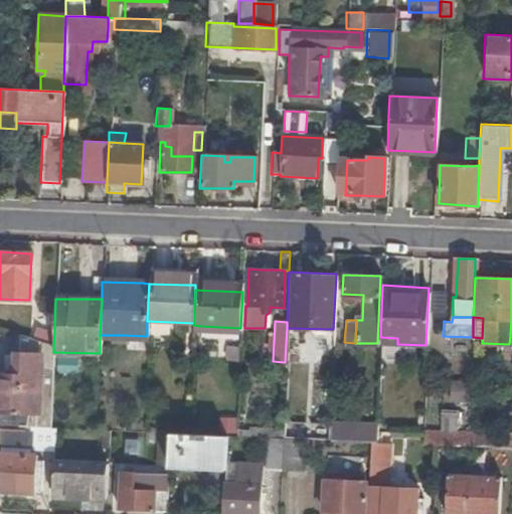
[(193,342),(240,343),(240,328),(201,326),(193,325),(193,342)]
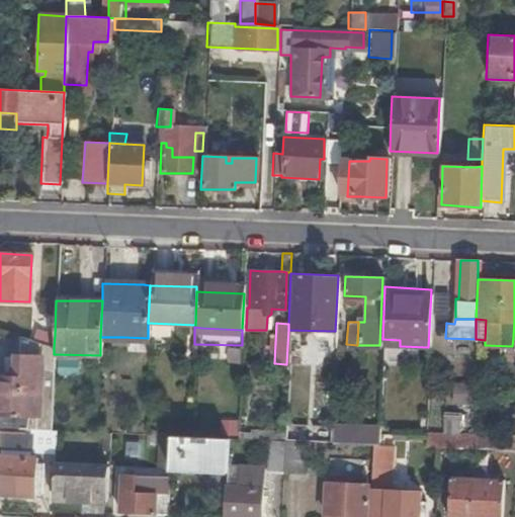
[(54,347),(55,335),(34,330),(31,340),(54,347)]
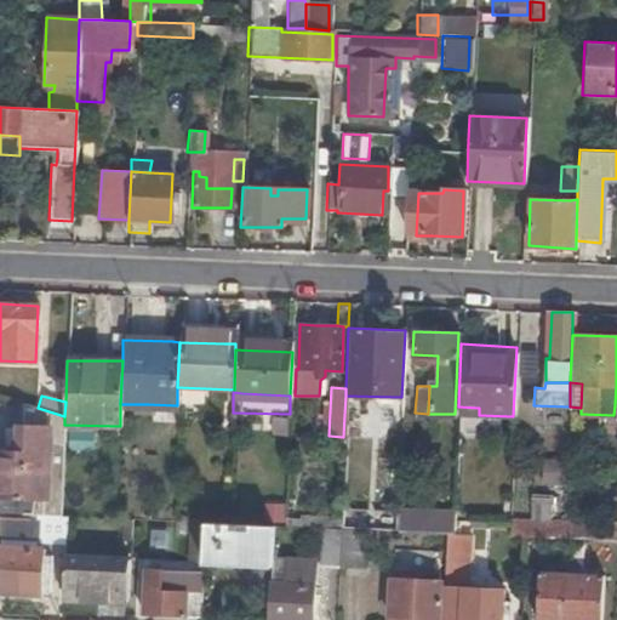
[(38,408),(23,404),(23,427),(4,426),(3,454),(0,454),(0,494),(26,496),(22,515),(60,516),(61,516),(64,425),(64,416),(38,408)]
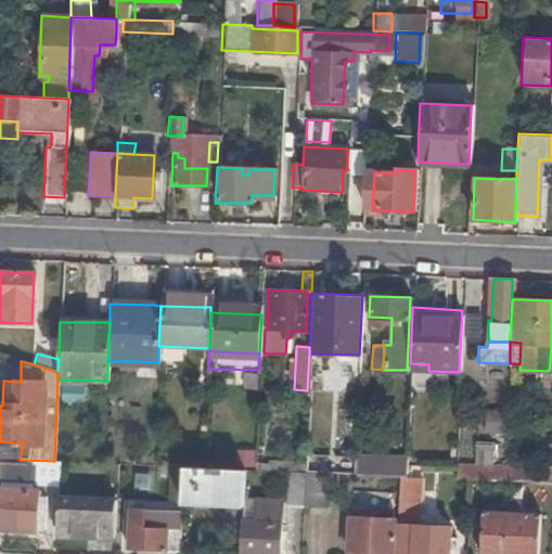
[(322,372),(308,371),(307,390),(321,390),(322,372)]
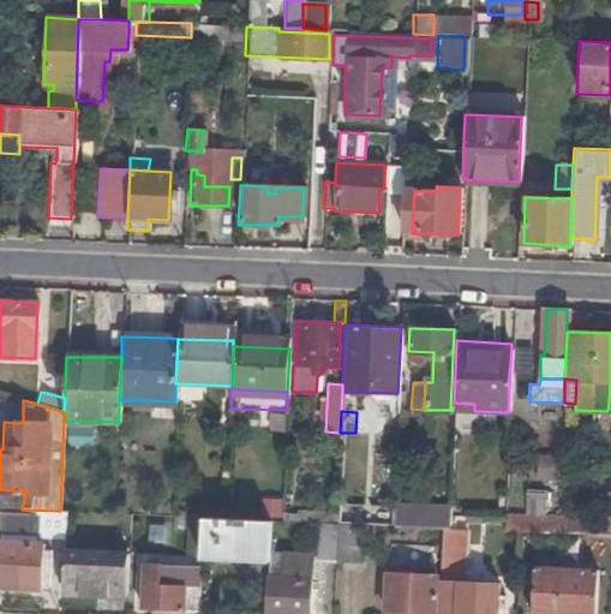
[(503,530),(517,531),(559,532),(559,516),(544,514),(544,493),(523,493),(522,514),(504,513),(504,517),(503,530)]
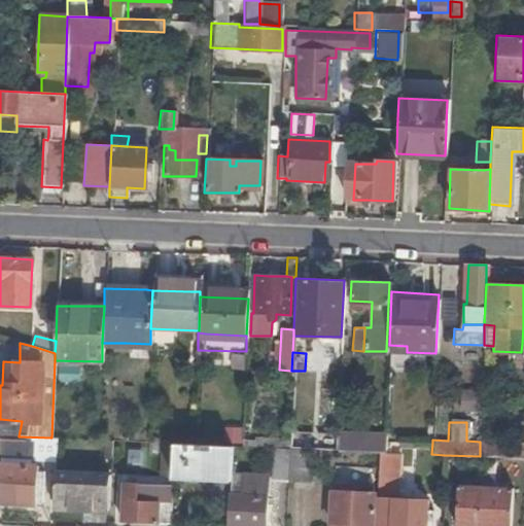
[(354,447),(385,449),(386,431),(355,430),(354,447)]
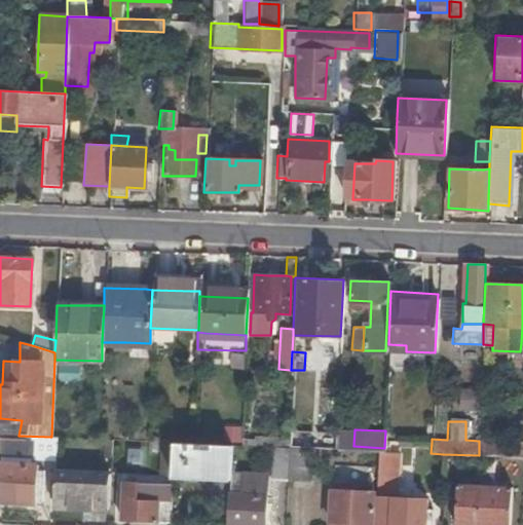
[(273,447),(288,448),(288,436),(253,434),(253,437),(241,437),(240,445),(273,447)]
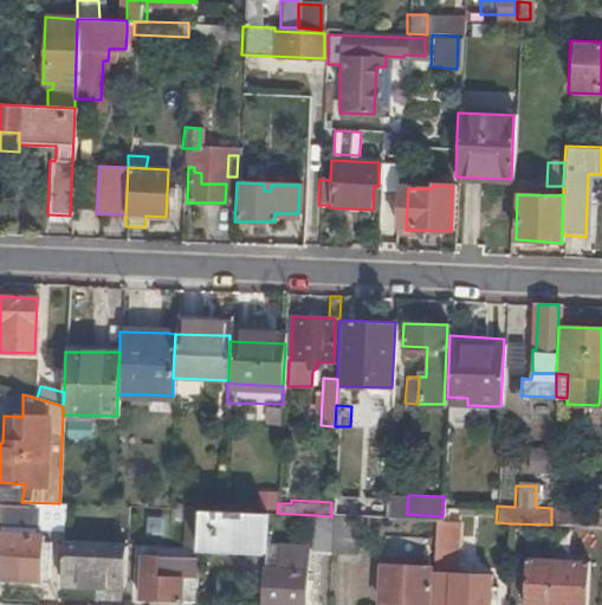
[(0,519),(39,521),(39,509),(0,507),(0,519)]
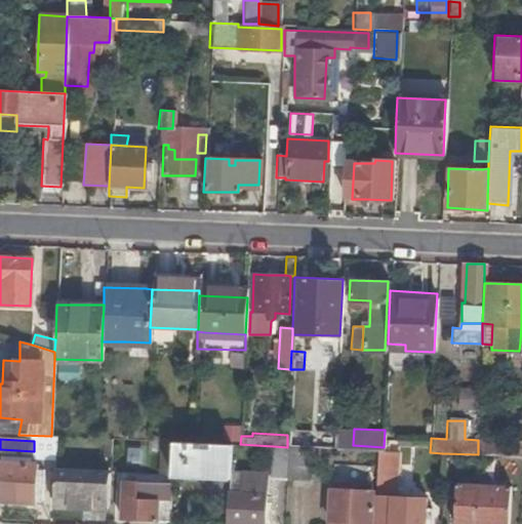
[(521,442),(478,440),(478,454),(508,456),(521,456),(521,442)]
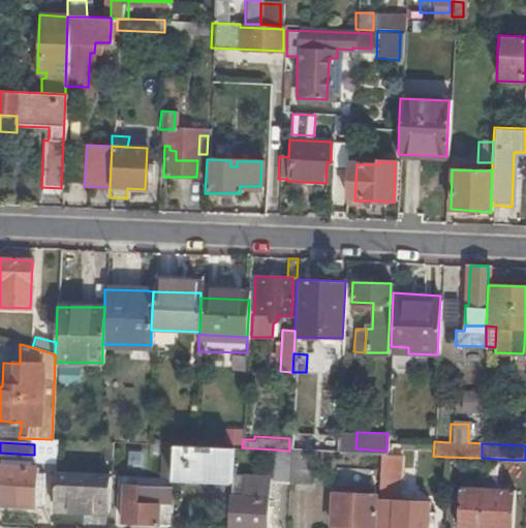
[(231,482),(233,475),(234,447),(194,445),(174,444),(173,479),(231,482)]
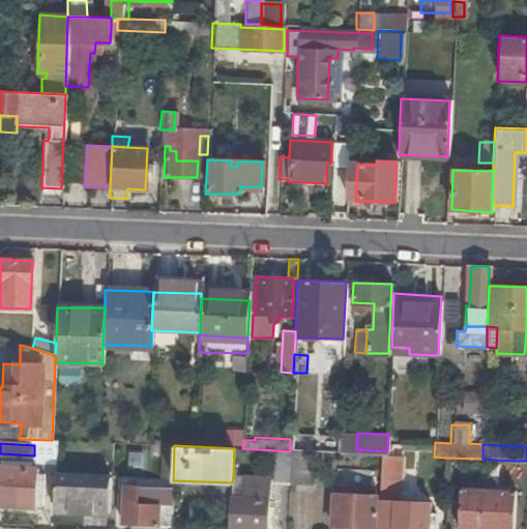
[(126,447),(127,469),(143,469),(143,447),(126,447)]
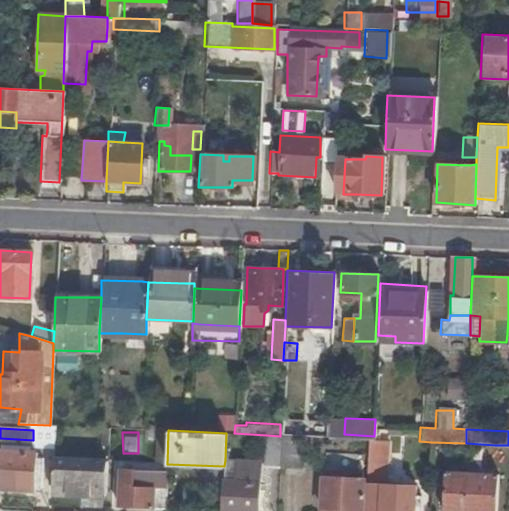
[(265,465),(279,465),(280,436),(266,435),(265,465)]
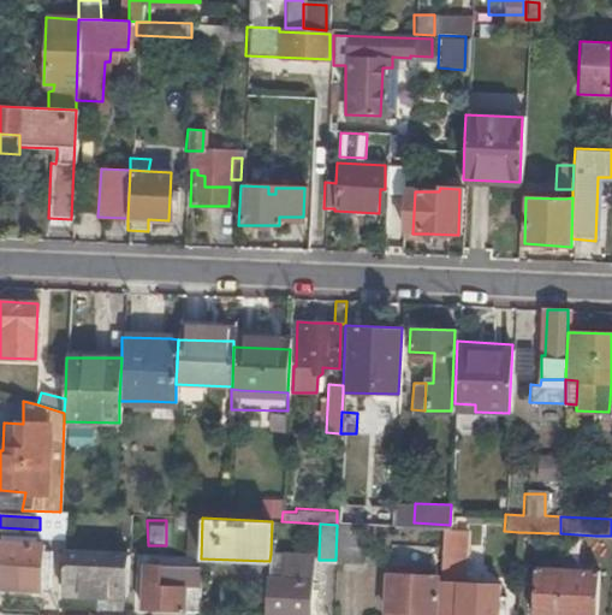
[(337,525),(336,560),(361,561),(363,525),(337,525)]
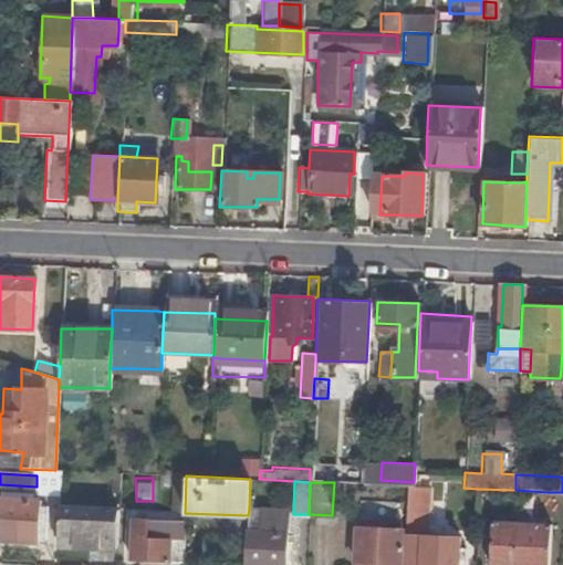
[(406,485),(402,564),(457,564),(459,535),(421,534),(420,548),(416,548),(419,485),(413,485),(406,485)]
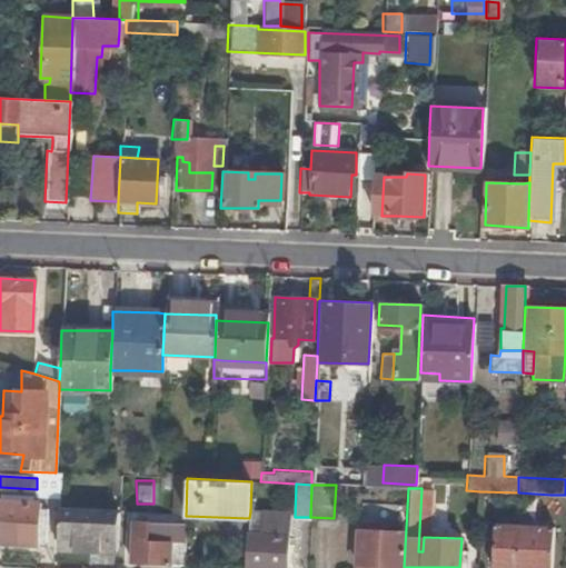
[(549,509),(565,509),(565,495),(550,495),(549,509)]
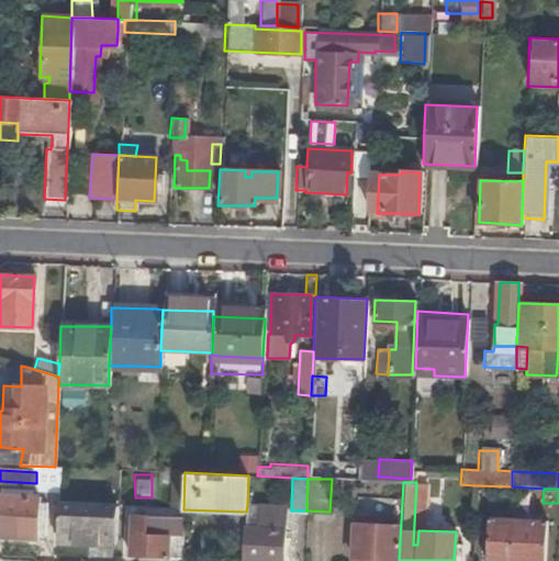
[(0,534),(38,535),(40,496),(0,495),(0,534)]
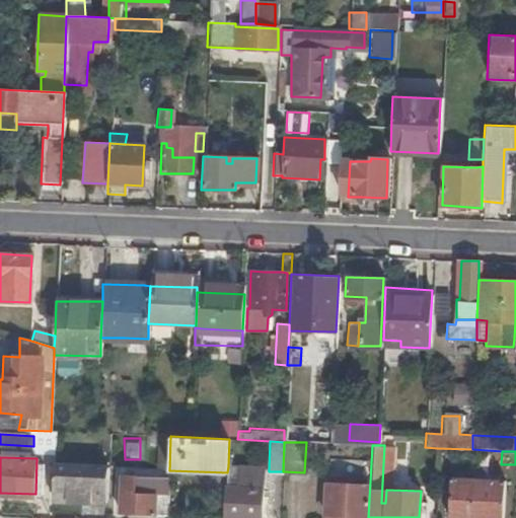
[(53,464),(51,499),(106,502),(108,466),(53,464)]
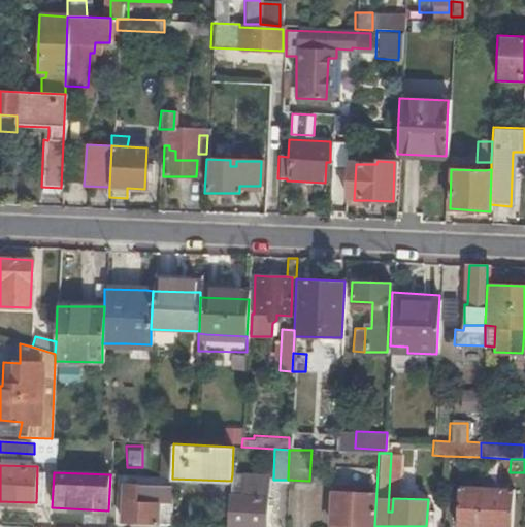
[(231,481),(230,526),(241,526),(265,526),(267,497),(260,496),(261,475),(232,474),(231,481)]
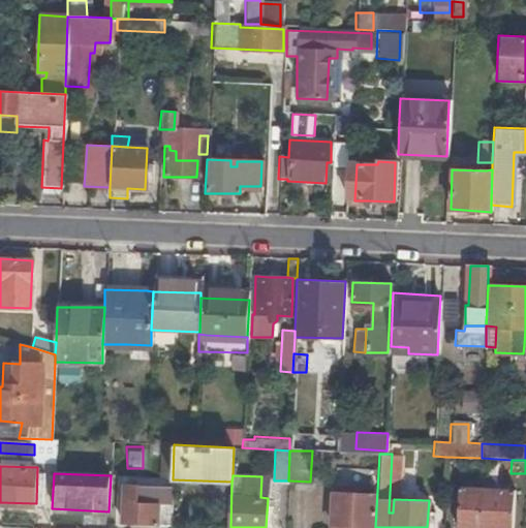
[(121,523),(158,524),(158,504),(160,486),(123,484),(121,523)]
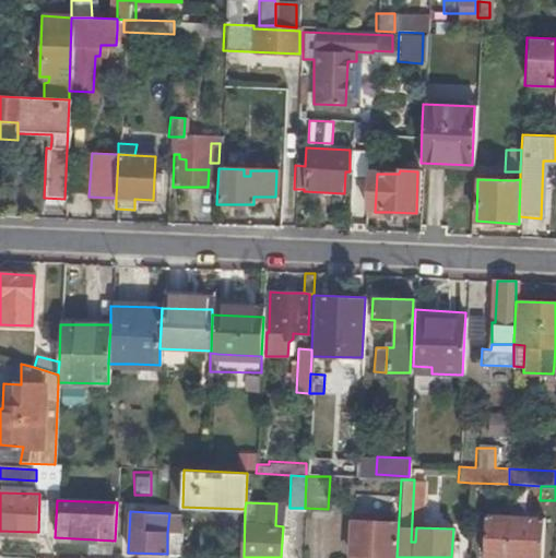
[(167,533),(181,533),(182,514),(169,513),(167,533)]
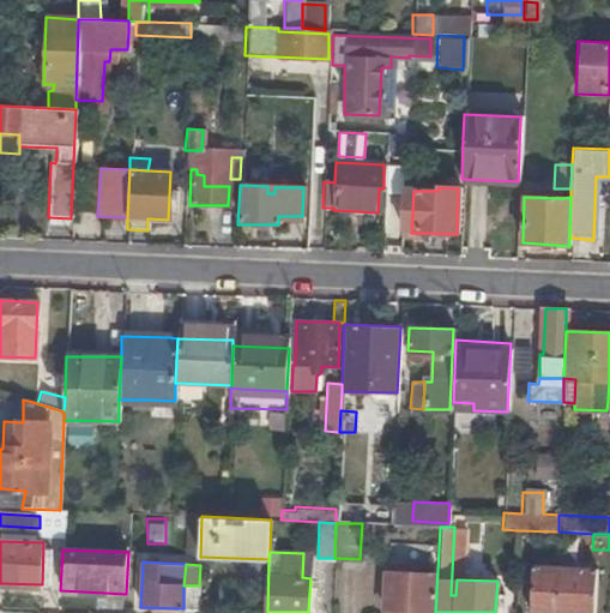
[(530,612),(543,612),(593,612),(595,568),(532,564),(530,612)]
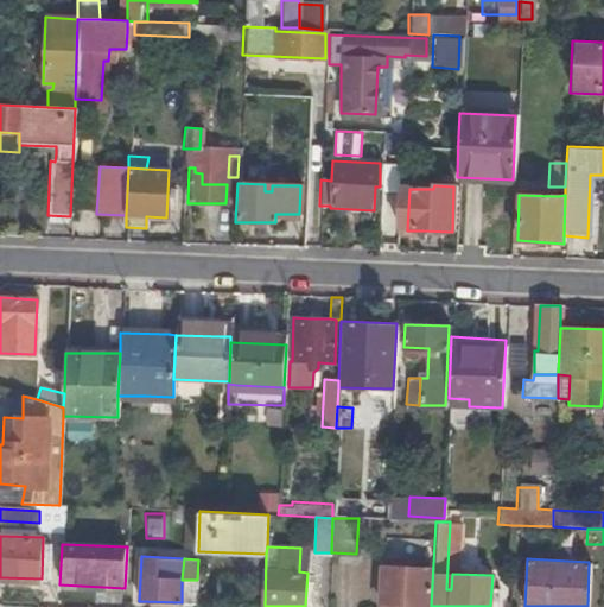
[(380,606),(390,606),(427,606),(430,570),(382,567),(380,606)]
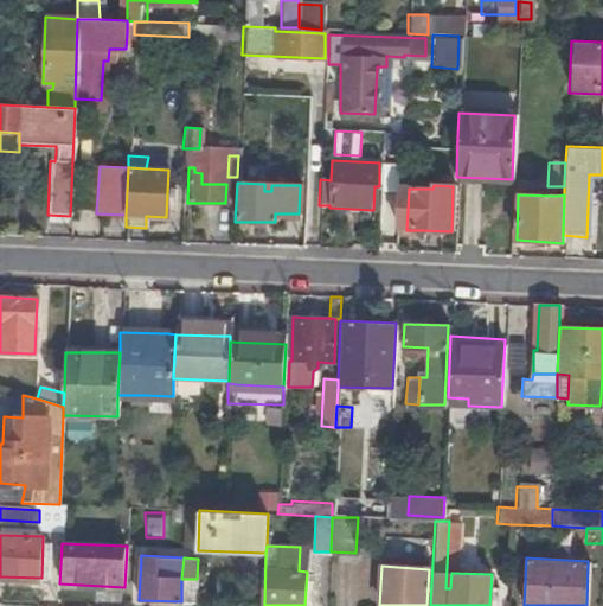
[(181,601),(196,603),(197,579),(181,579),(181,601)]
